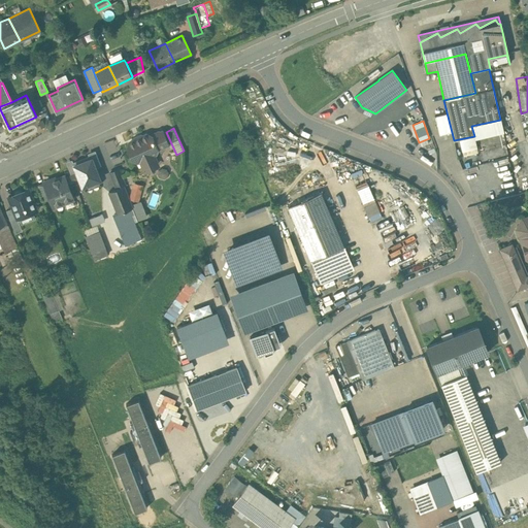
[(161,131),(152,136),(157,149),(168,143),(163,132),(161,131)]
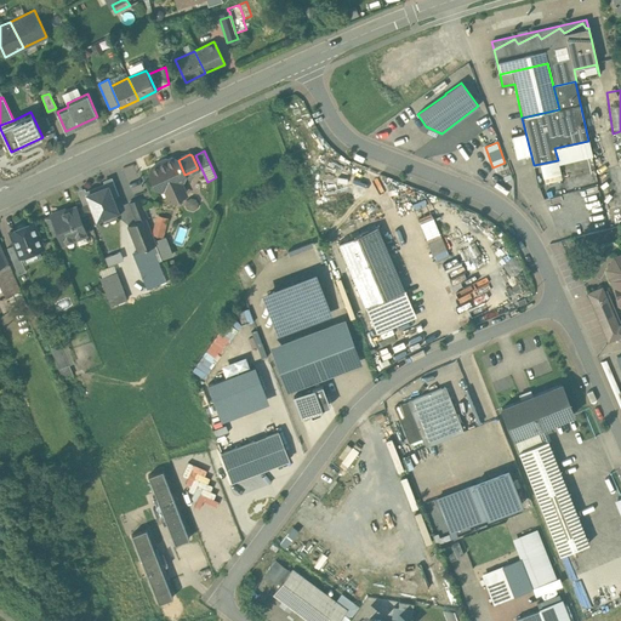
[(172,158),(166,161),(165,164),(160,166),(160,165),(158,165),(151,167),(149,172),(157,188),(161,191),(165,188),(180,182),(183,180),(184,175),(178,160),(177,159),(172,158)]
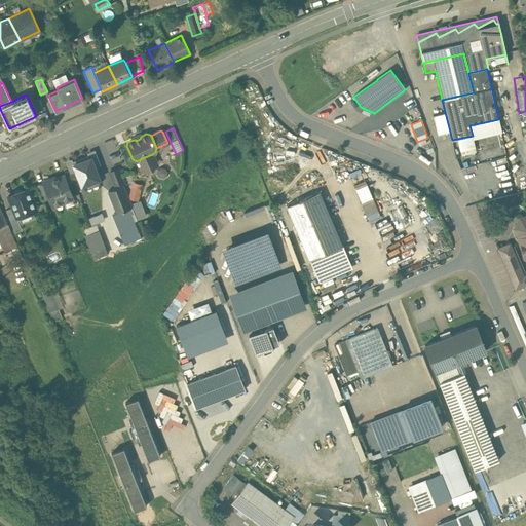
[(155,160),(152,154),(140,159),(143,166),(145,167),(154,162),(155,160)]
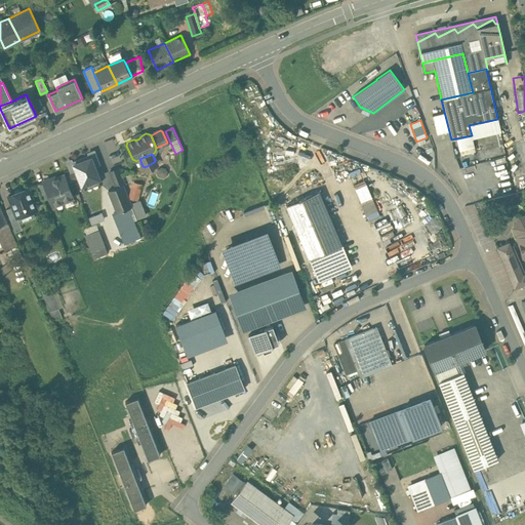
[(90,157),(73,164),(76,171),(79,177),(82,185),(98,178),(94,167),(92,162),(90,157)]
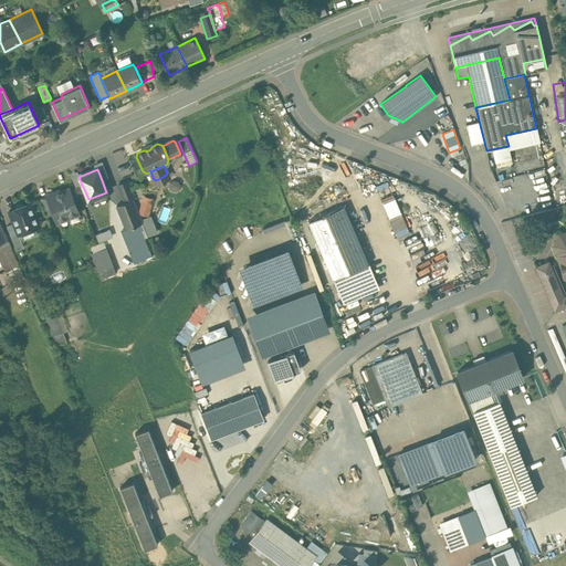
[(156,180),(154,179),(156,185),(169,178),(167,173),(166,175),(156,180)]
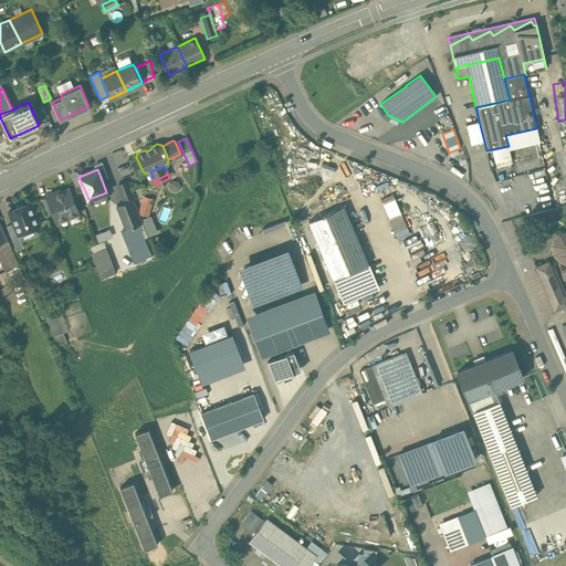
[(170,179),(159,185),(161,188),(173,184),(170,179)]
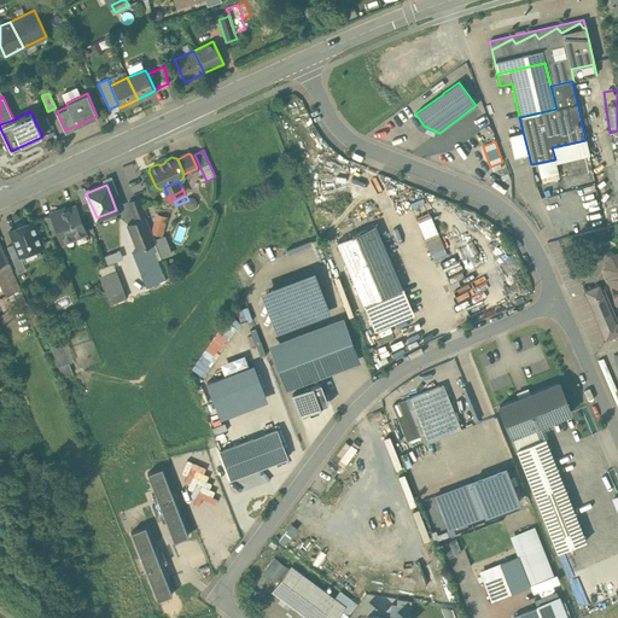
[(187,207),(197,207),(197,197),(187,197),(187,207)]
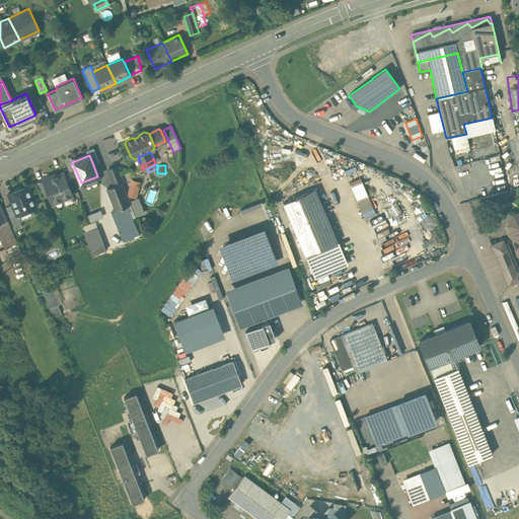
[(123,182),(117,166),(107,170),(114,186),(121,182),(123,182)]
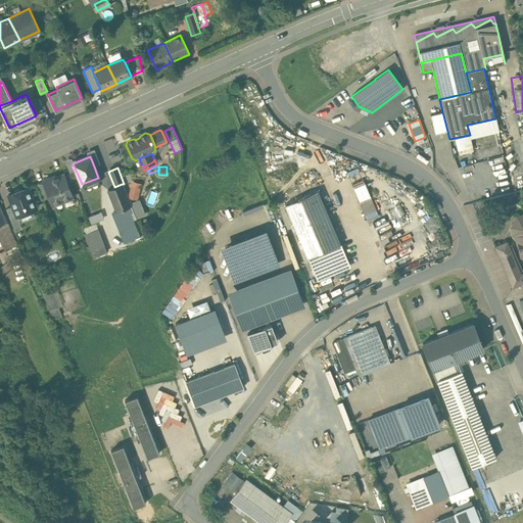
[(63,174),(54,178),(54,179),(50,180),(49,178),(43,181),(48,192),(47,192),(49,197),(52,205),(64,200),(63,197),(72,193),(63,174)]
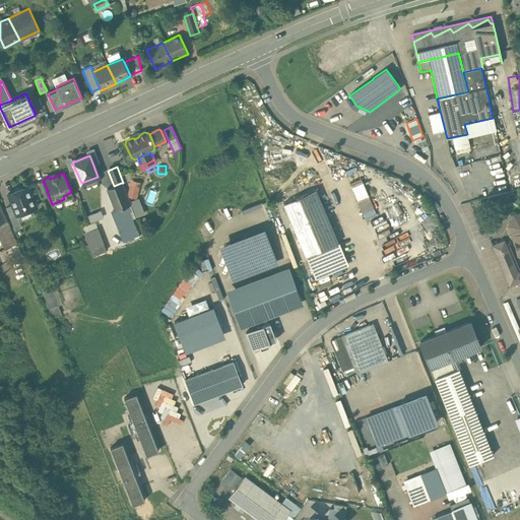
[(352,182),(359,199),(371,195),(364,178),(352,182)]
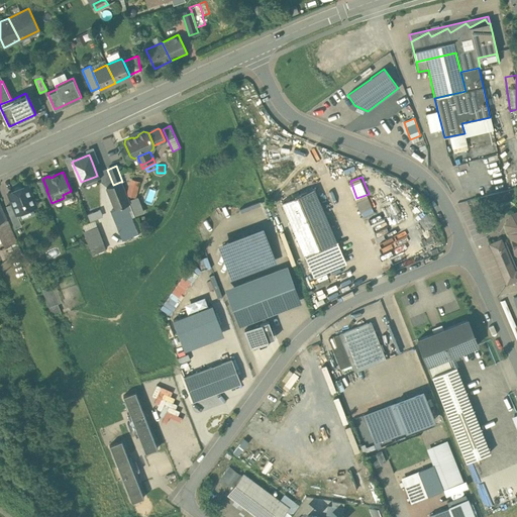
[(47,190),(42,179),(36,181),(42,197),(48,195),(46,190),(47,190)]
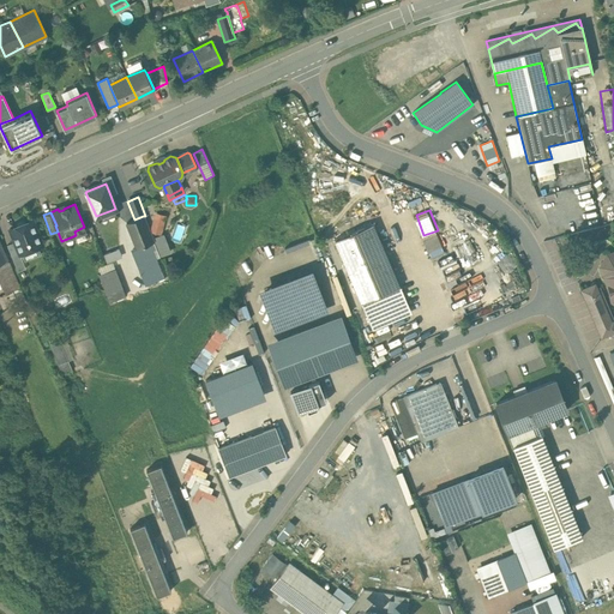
[(168,215),(156,212),(152,233),(163,235),(168,215)]
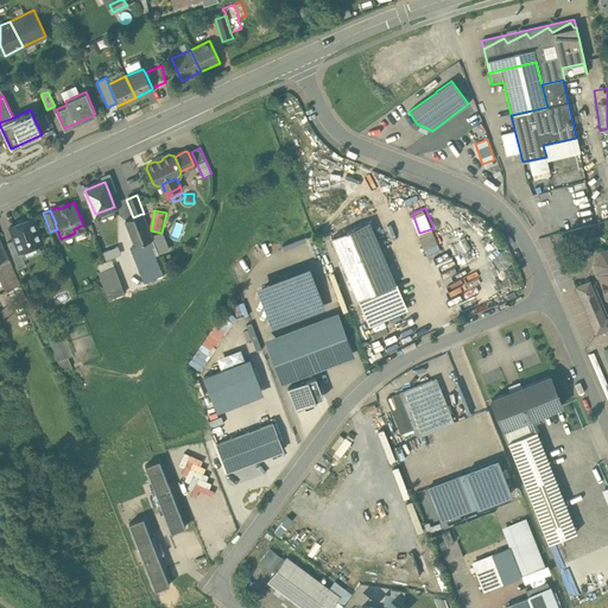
[(141,214),(133,217),(125,221),(135,246),(147,241),(152,240),(141,214)]
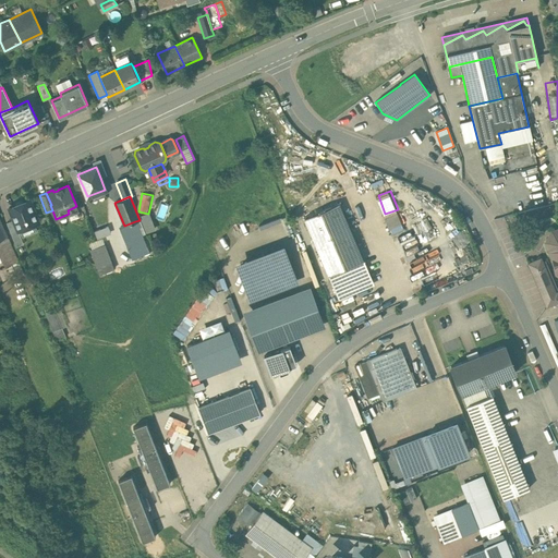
[(29,201),(24,203),(22,202),(16,204),(15,206),(9,208),(17,229),(38,221),(29,201)]
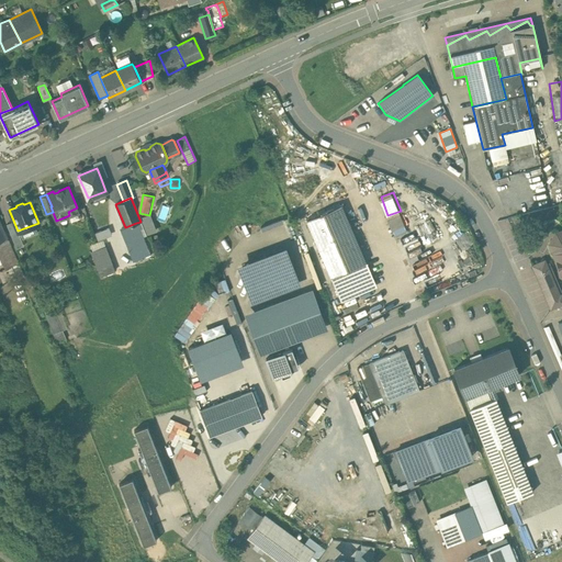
[(341,205),(306,220),(319,250),(350,237),(355,235),(341,205)]
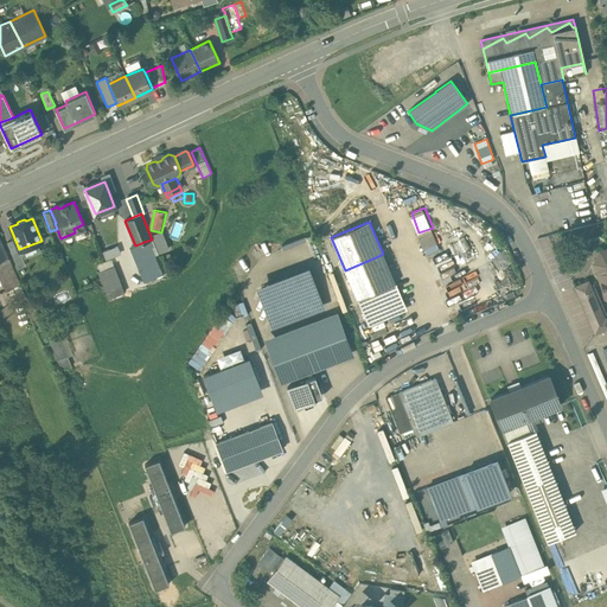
[(25,266),(14,240),(6,243),(18,269),(25,266)]
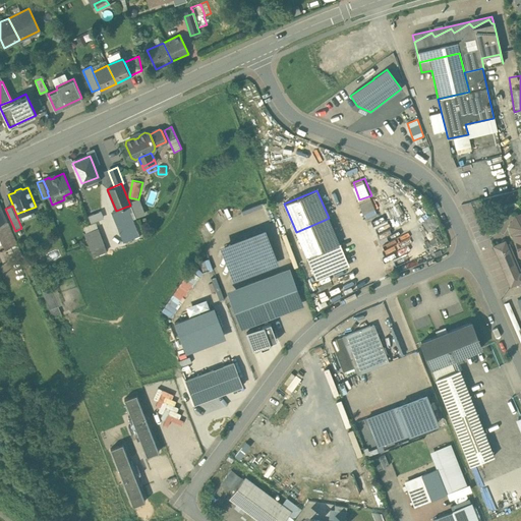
[(126,207),(116,211),(112,212),(121,233),(134,228),(126,207)]
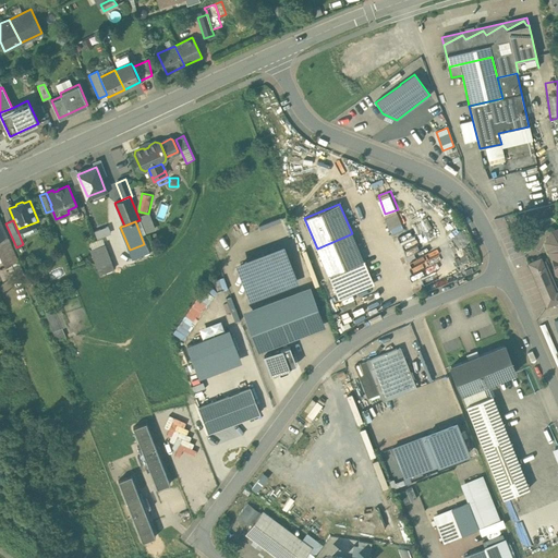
[(108,227),(95,231),(97,238),(110,232),(108,227)]
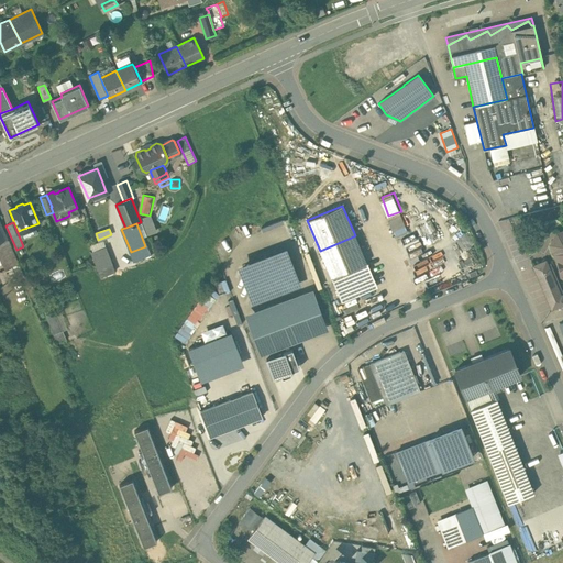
[(562,231),(558,233),(551,244),(553,251),(555,253),(562,276),(562,231)]
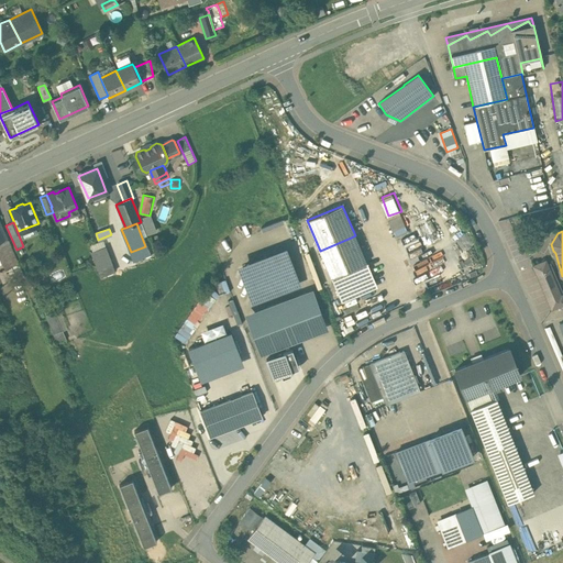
[(351,238),(320,251),(331,278),(363,264),(351,238)]
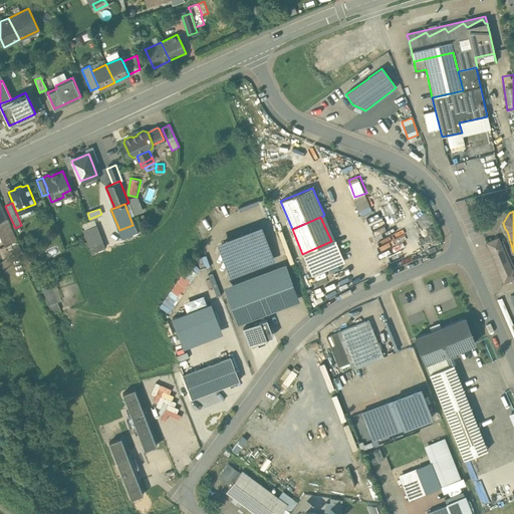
[(7,219),(0,222),(0,236),(4,246),(11,243),(17,241),(7,219)]
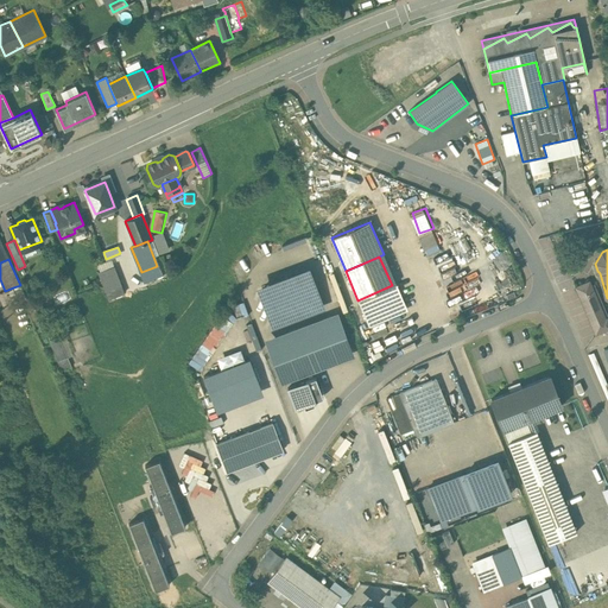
[(114,266),(99,272),(106,292),(121,286),(114,266)]
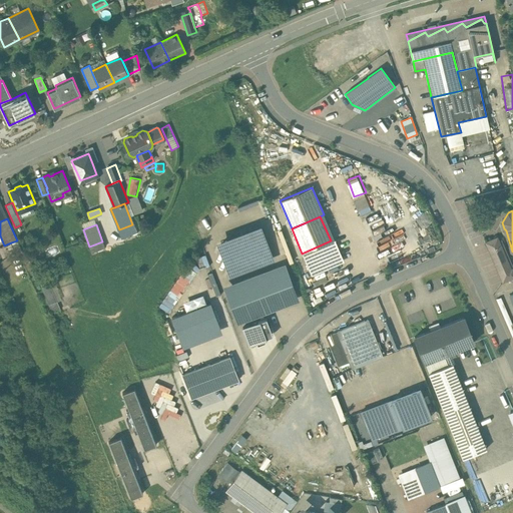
[(259,228),(220,243),(232,275),(270,260),(259,228)]
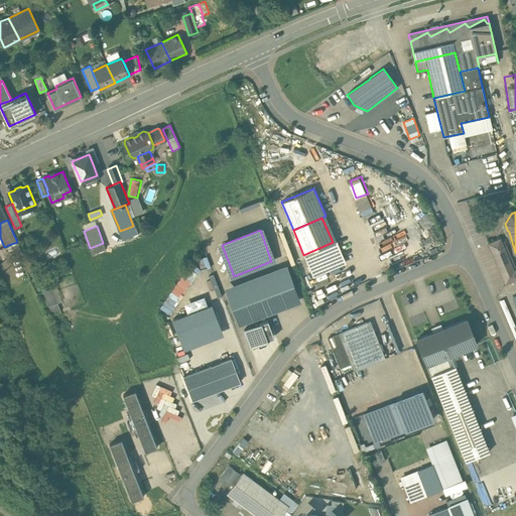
[(514,270),(500,239),(489,243),(506,283),(515,278),(515,270),(514,270)]
